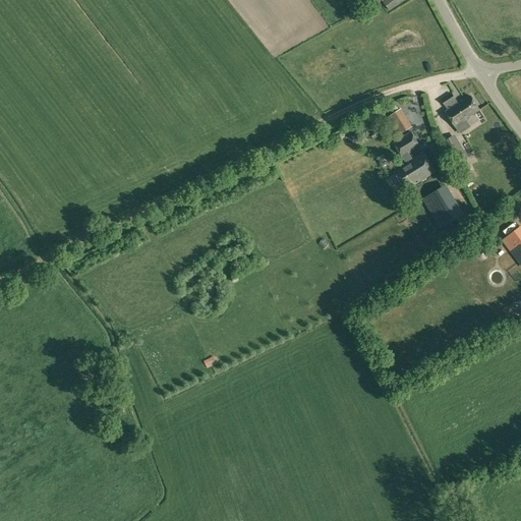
[(365,0),(360,4),(363,8),(377,0),(383,0),(390,9),(402,0),(365,0)]
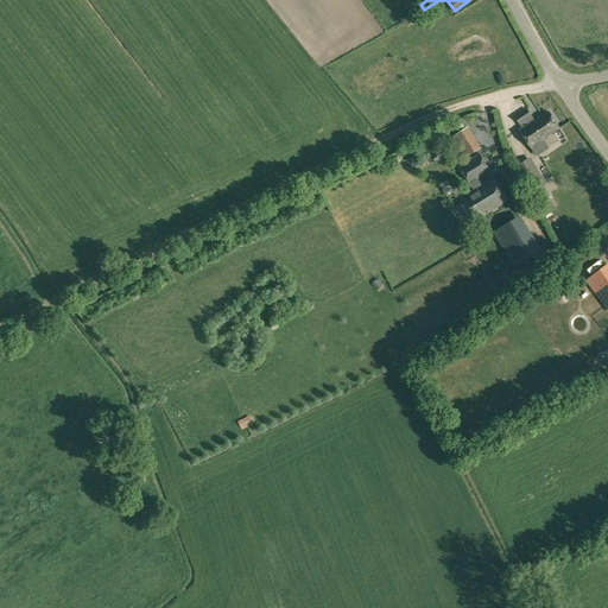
[(539,119),(538,119),(536,120),(529,109),(517,118),(524,128),(520,130),(533,149),(550,137),(550,135),(561,128),(550,112),(539,119)]
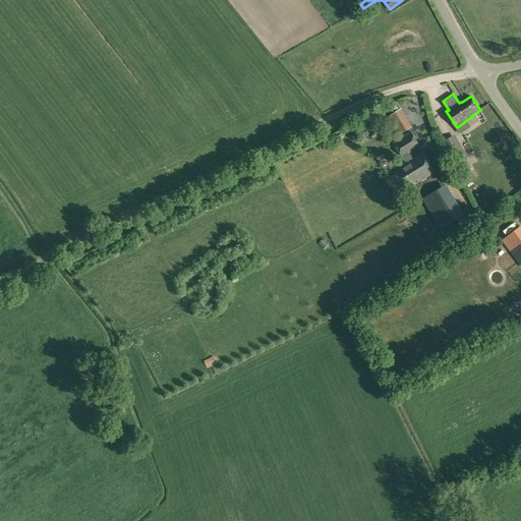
[(388,118),(398,135),(413,127),(402,108),(388,118)]
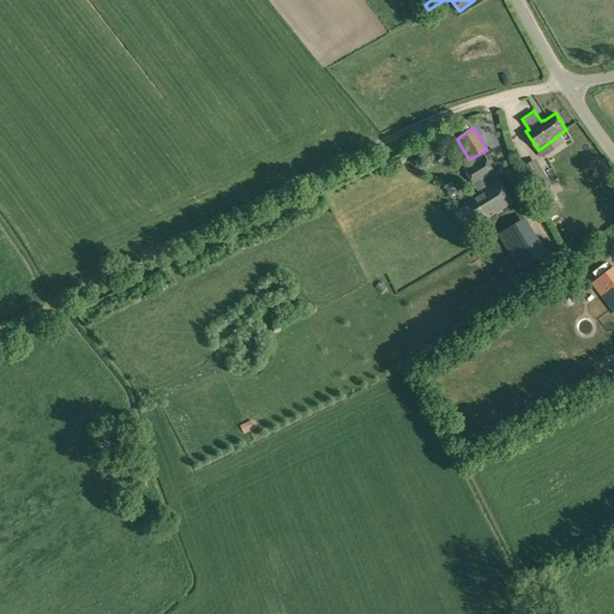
[(488,218),(513,203),(499,179),(486,187),(482,180),(495,172),(486,156),(465,168),(481,193),(467,202),(479,222),(487,216),(488,218)]
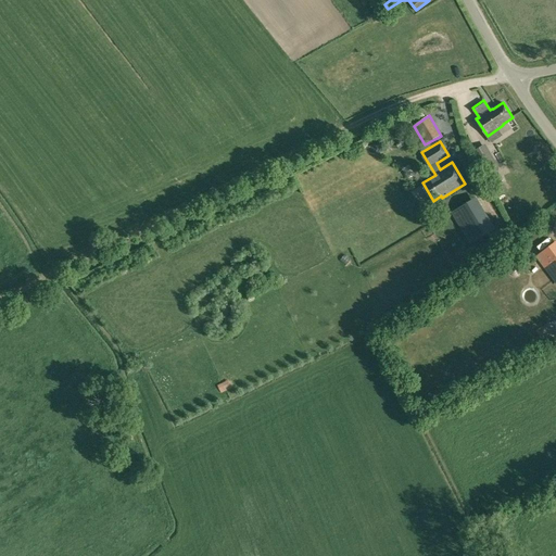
[(487,143),(475,150),(487,173),(498,166),(487,143)]
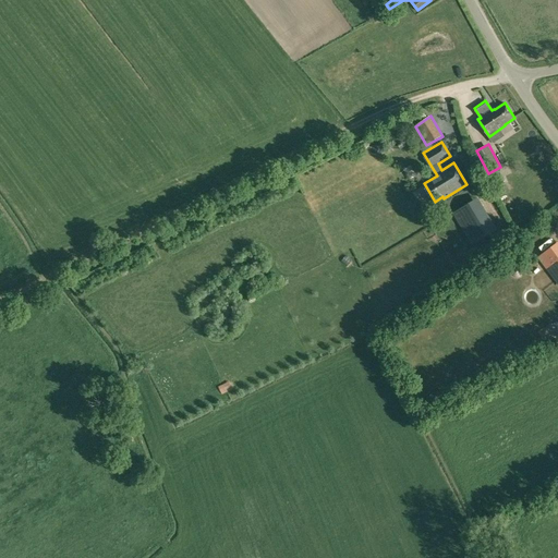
[(452,214),(472,244),(498,229),(478,197),(452,214)]
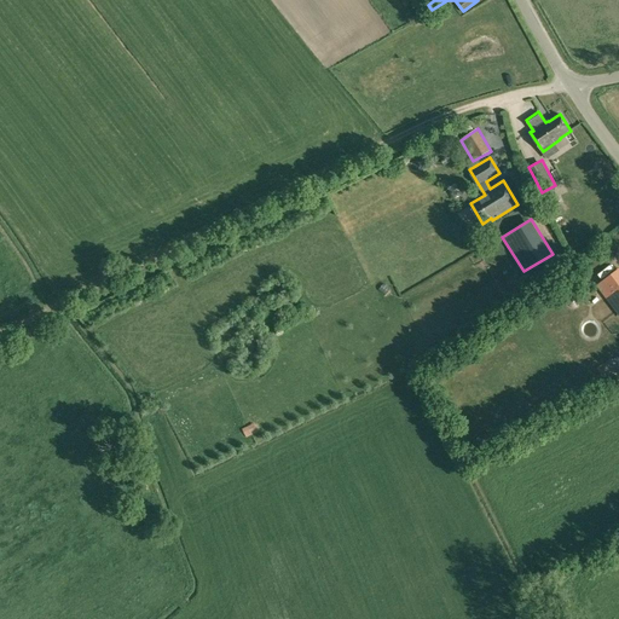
[(599,284),(618,311),(618,271),(618,270),(599,284)]
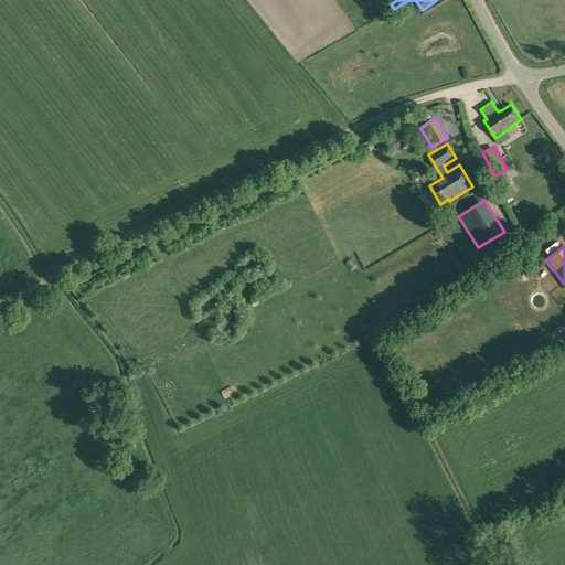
[(540,279),(548,290),(560,281),(551,272),(540,279)]
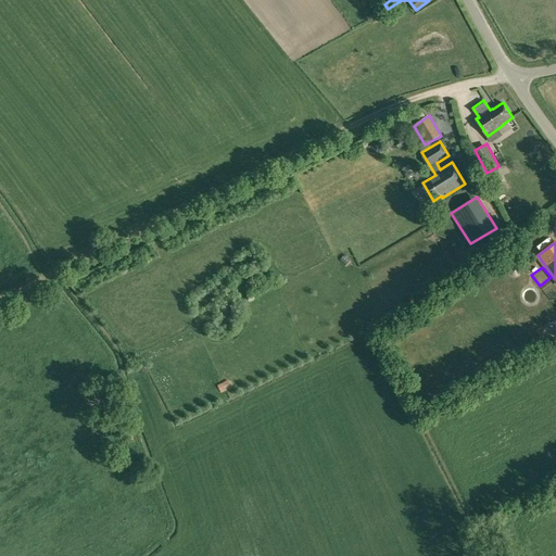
All buildings are outlined.
